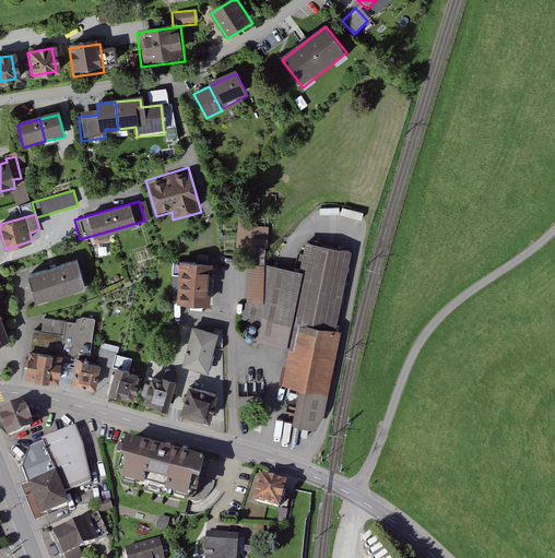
[(264,265),(246,265),(246,305),(241,305),(241,317),(257,320),(252,340),(290,347),(284,382),(297,386),(292,422),(318,430),(321,420),(342,331),(337,330),(352,251),(305,242),(299,271),(264,265)]
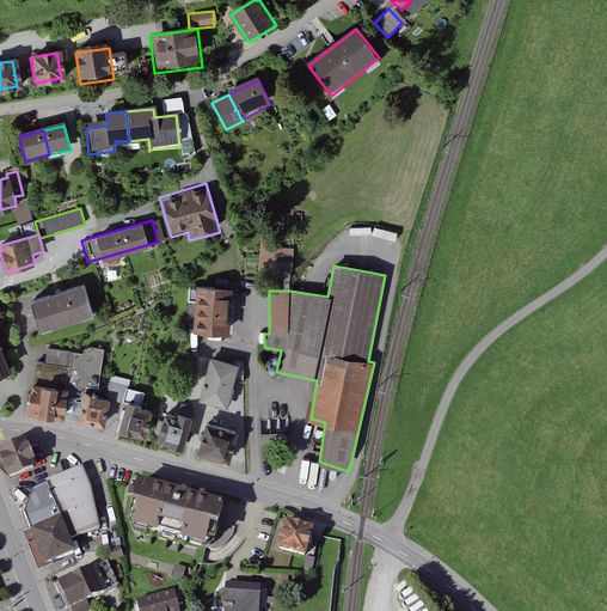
[(85,285),(34,299),(42,328),(92,315),(85,285)]
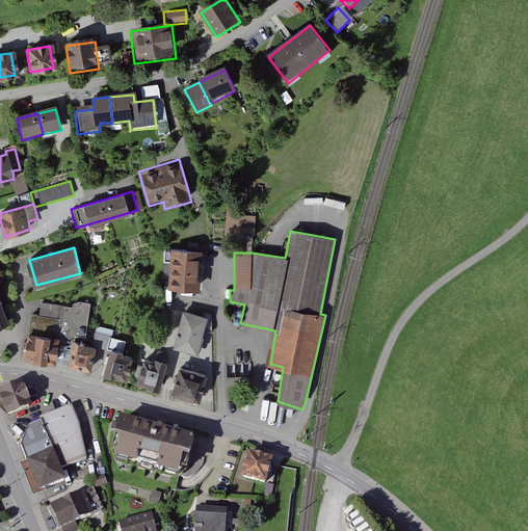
[(204,250),(172,248),(169,288),(201,290),(204,250)]
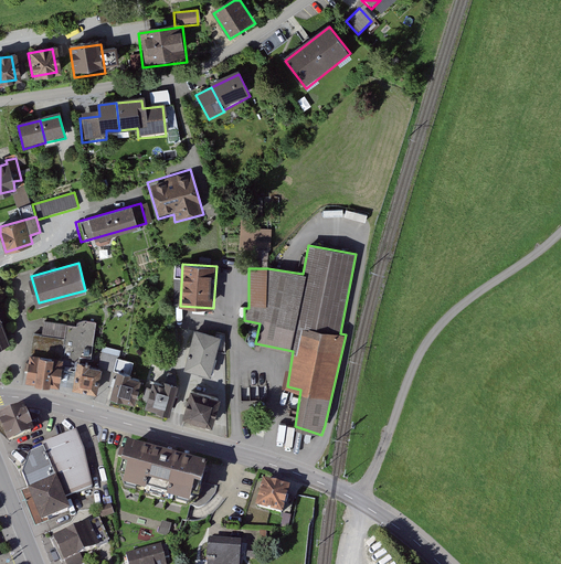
[(0,346),(10,342),(0,316),(0,346)]
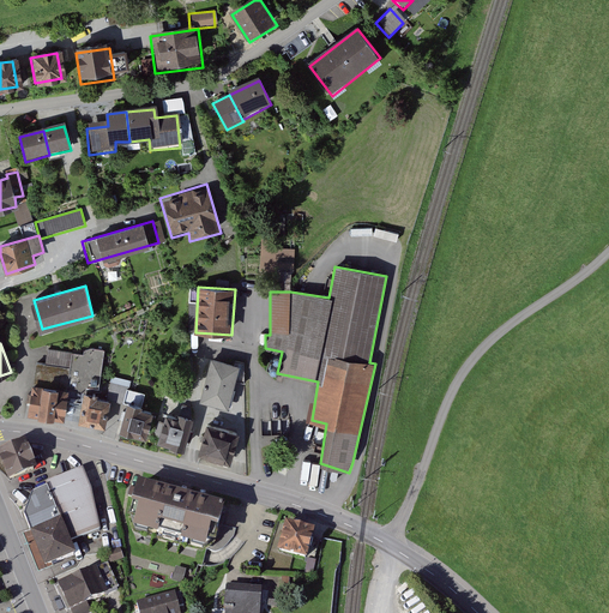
[(43,365),(35,364),(29,413),(66,418),(68,402),(79,403),(80,395),(97,397),(97,392),(102,349),(89,348),(83,350),(83,354),(47,350),(43,365)]
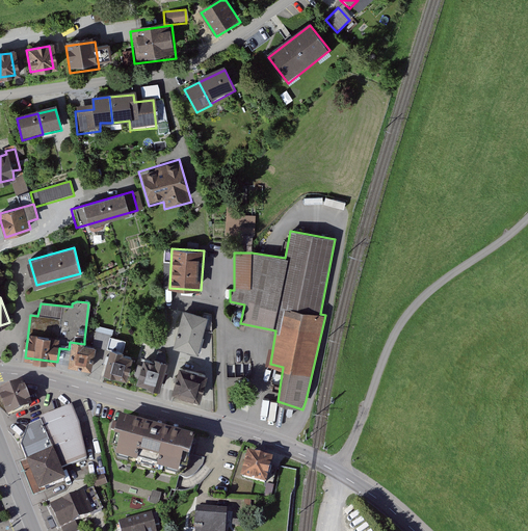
[(208,316),(183,309),(173,346),(198,353),(208,316)]
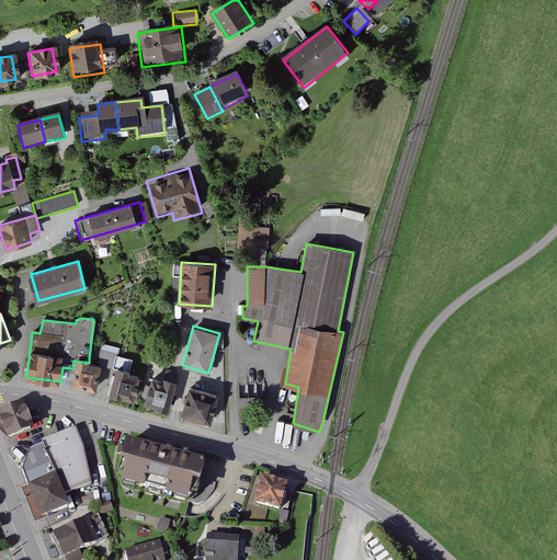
[(92,387),(95,366),(76,363),(72,383),(92,387)]
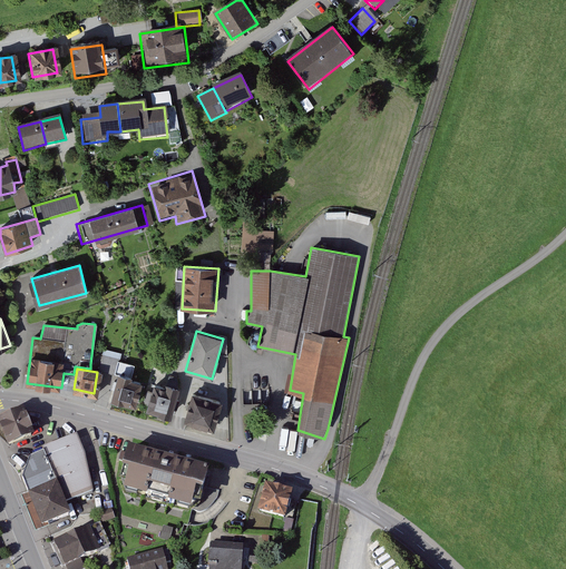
[(144,380),(118,374),(113,398),(137,404),(144,380)]
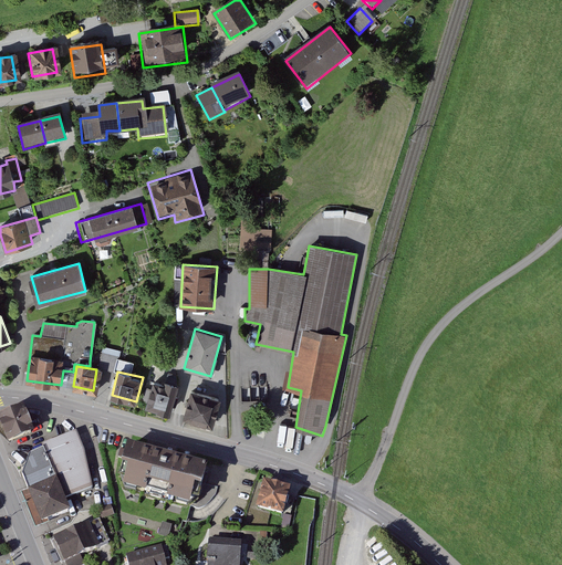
[(178,387),(154,380),(146,407),(170,414),(178,387)]
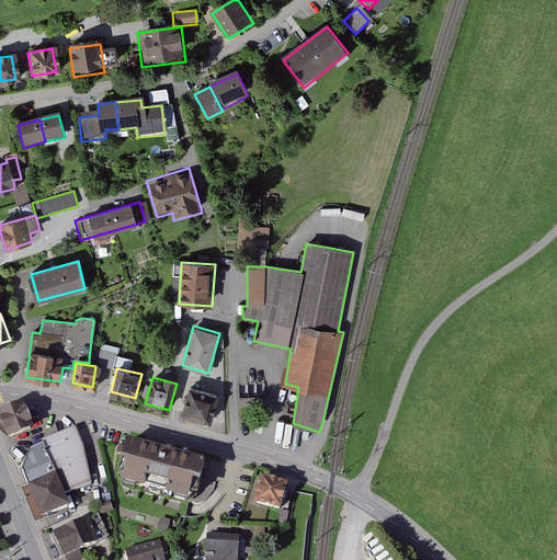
[(218,395),(190,386),(182,413),(211,422),(218,395)]
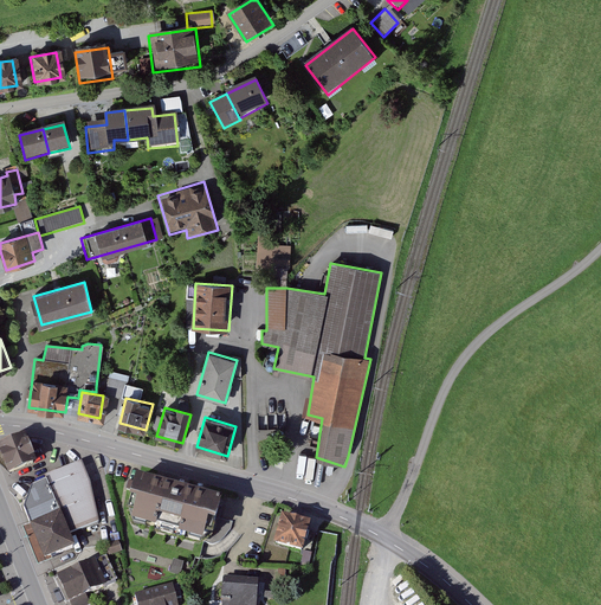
[(27,437),(0,448),(0,456),(7,476),(38,464),(27,437)]
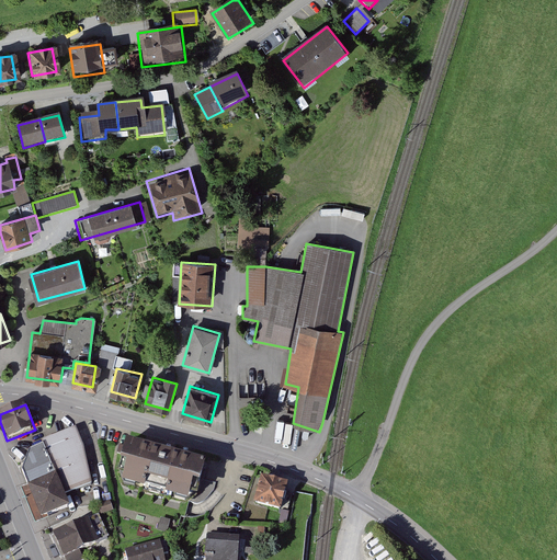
[(72,431),(40,445),(59,494),(88,484),(72,431)]
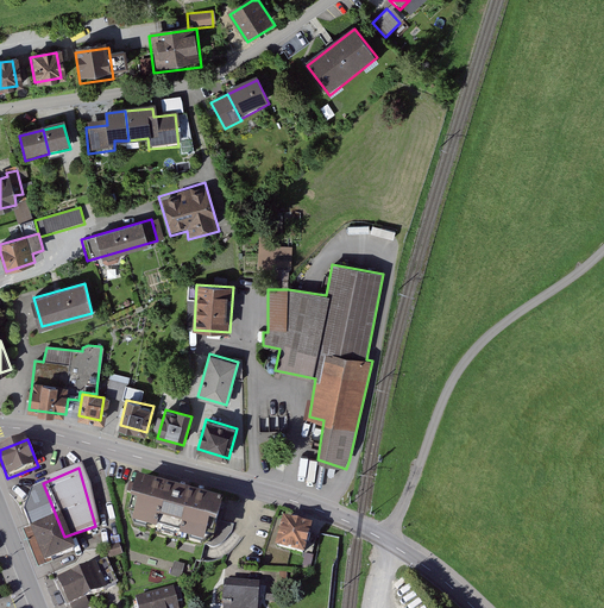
[(226,506),(142,481),(133,508),(139,511),(134,527),(161,534),(164,522),(188,530),(184,543),(207,549),(211,534),(218,537),(226,506)]
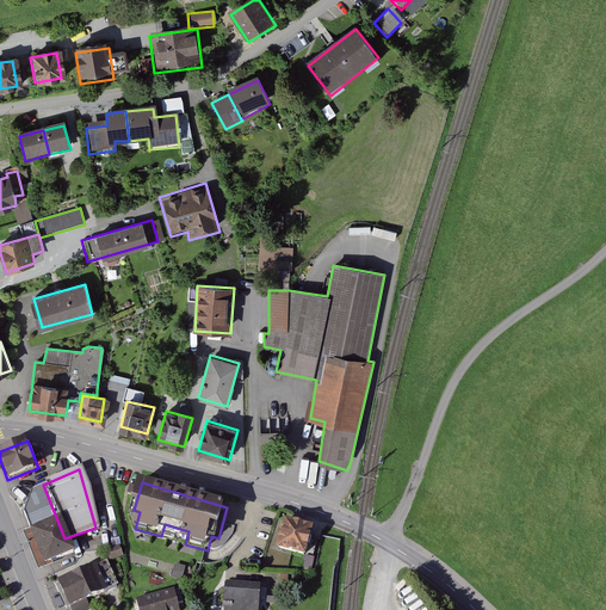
[(20,513),(42,566),(72,554),(65,538),(43,485),(28,492),(20,513)]
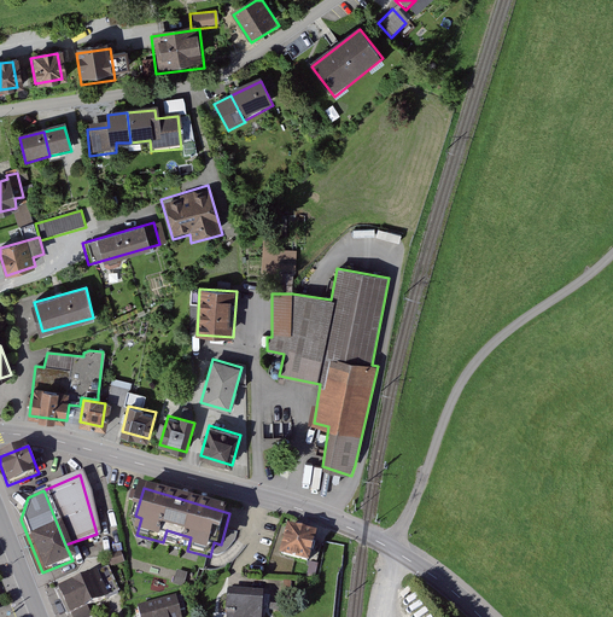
[(314,534),(281,525),(274,554),(305,563),(314,534)]
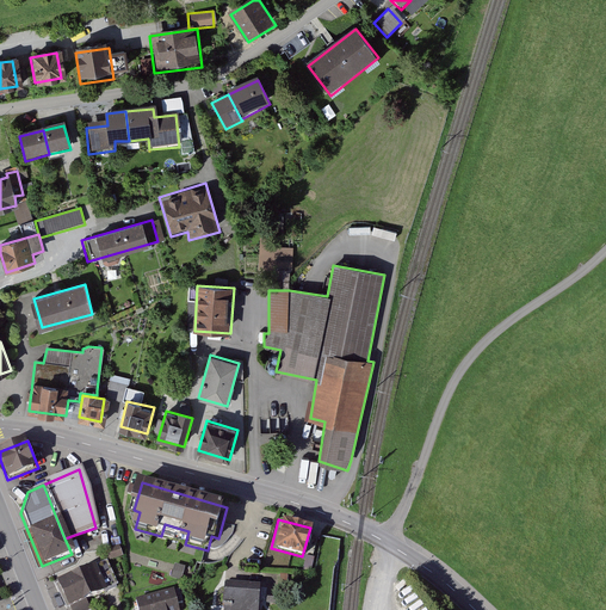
[(94,568),(55,585),(67,609),(69,609),(105,593),(94,568)]
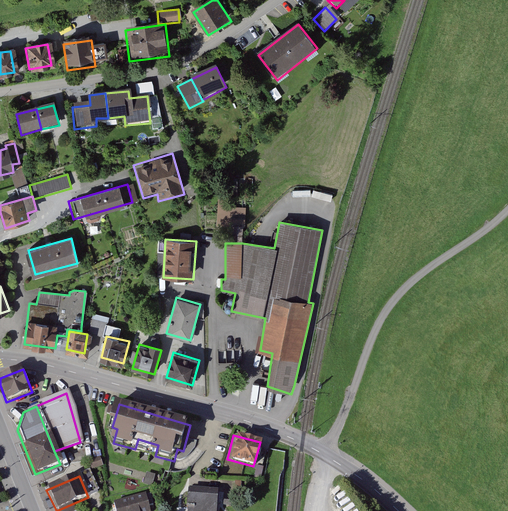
[(142,487),(149,487),(151,477),(144,476),(142,487)]
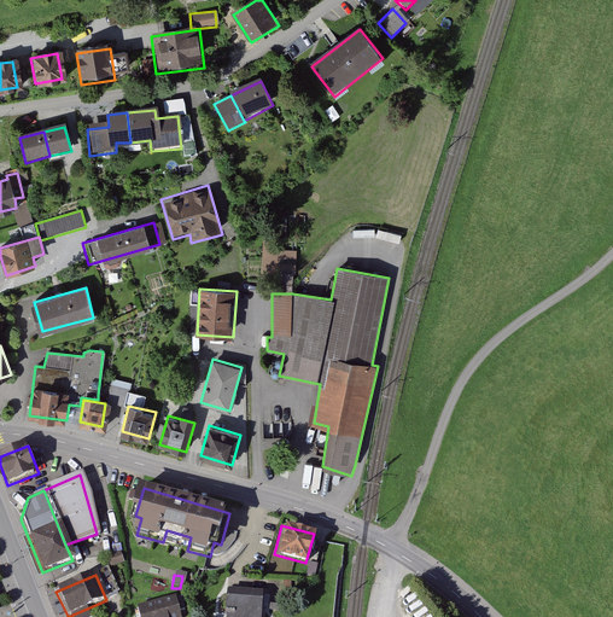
[(223,616),(225,593),(214,593),(212,616),(223,616)]
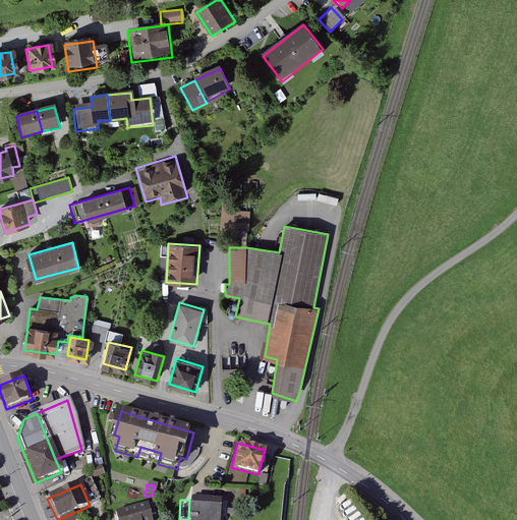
[(218,519),(221,503),(194,501),(191,519),(218,519)]
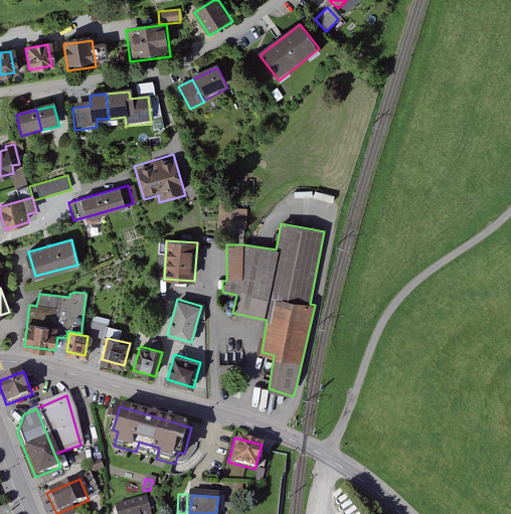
[(150,513),(147,500),(116,508),(117,513),(150,513)]
